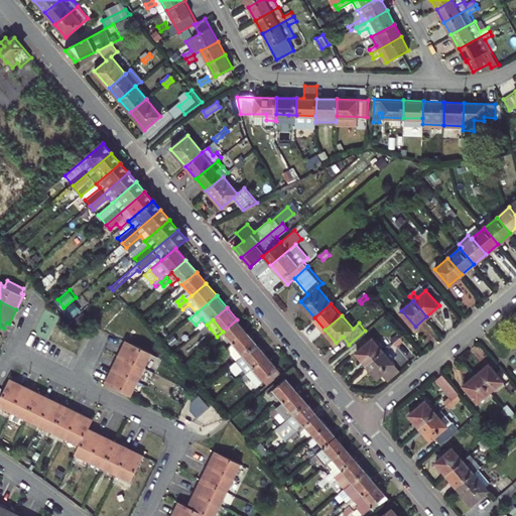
[(233,344),(247,332),(237,319),(223,332),(230,340),(233,344)]
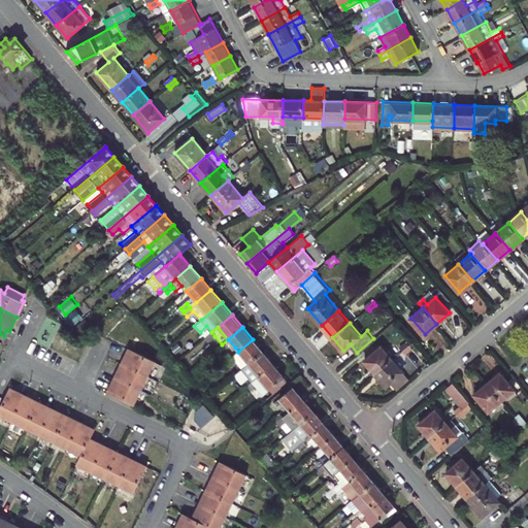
[(211,332),(205,337),(208,341),(215,336),(211,332)]
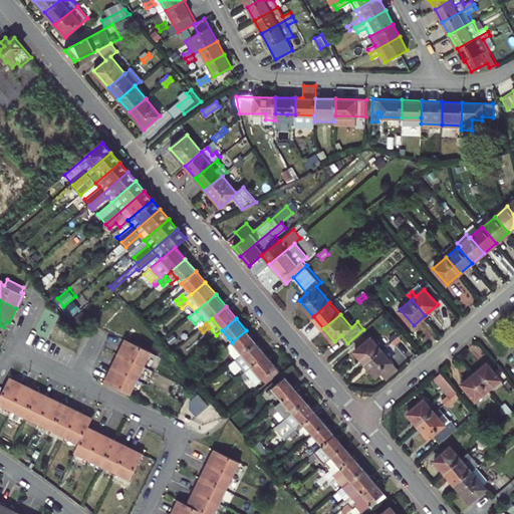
[(256,342),(246,330),(232,342),(242,354),(256,342)]
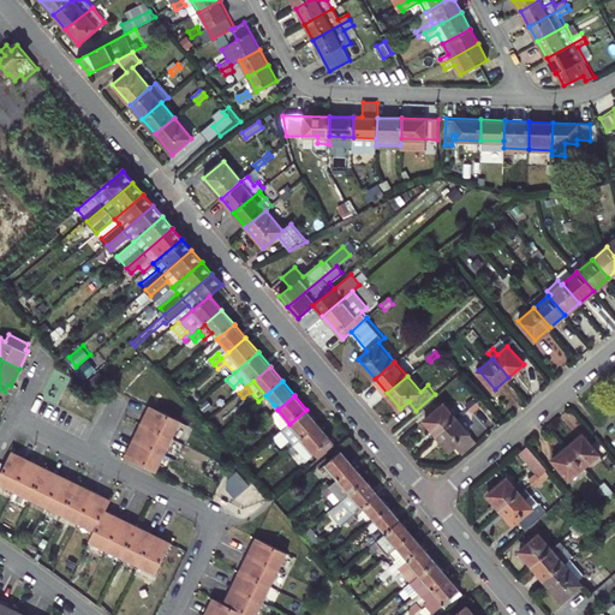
[(479,404),(476,400),(470,406),(472,410),(479,404)]
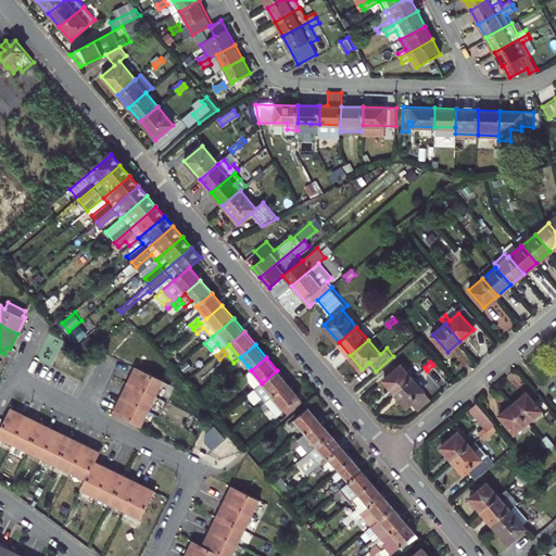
[(395,392),(413,377),(401,364),(383,379),(395,392)]
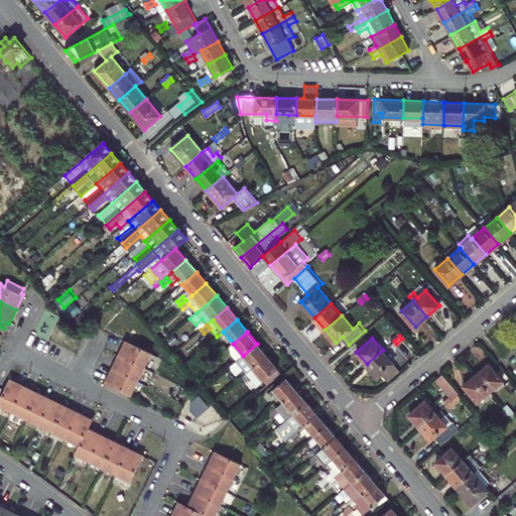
[(227,349),(233,344),(230,340),(224,345),(227,349)]
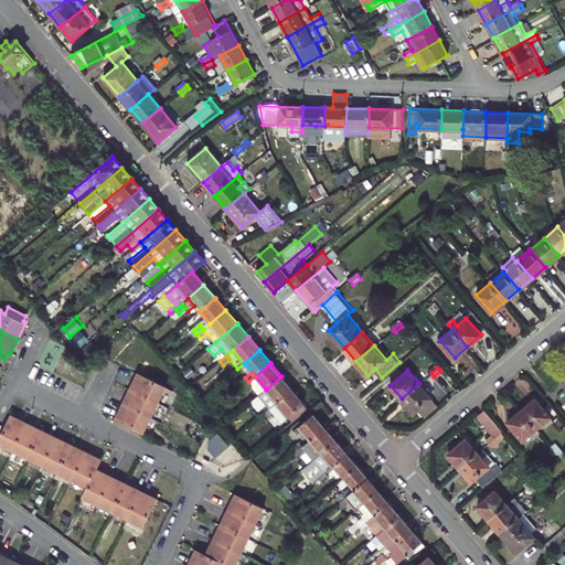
[(129,390),(158,404),(166,387),(137,373),(129,390)]
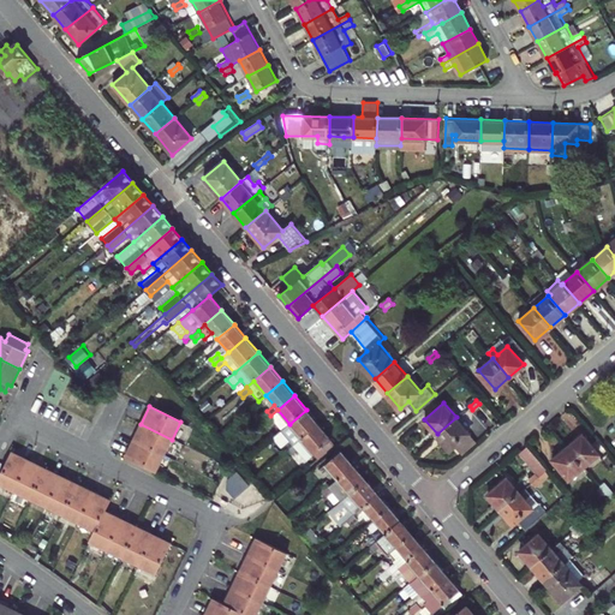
[(282,430),(290,424),(278,410),(270,416),(274,421),(282,430)]
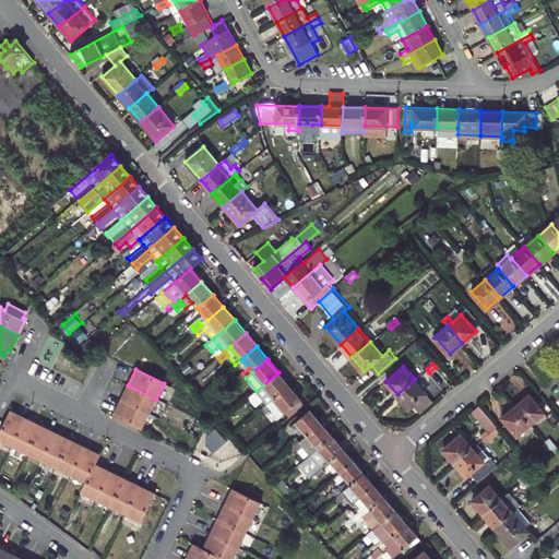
[(274,397),(289,384),(278,372),(263,385),(257,391),(262,397),(269,392),(274,397)]
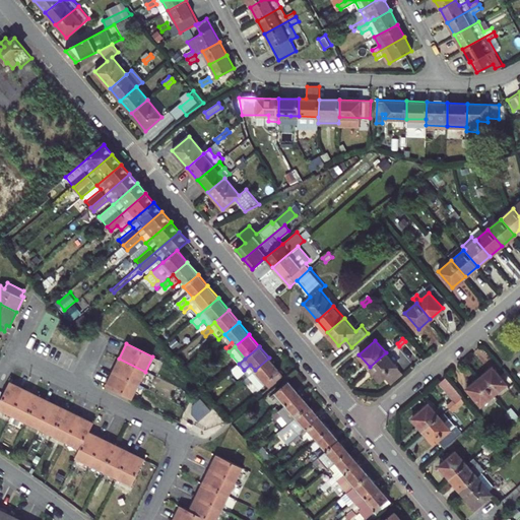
[(216,354),(220,359),(222,356),(229,351),(225,347),(216,354)]
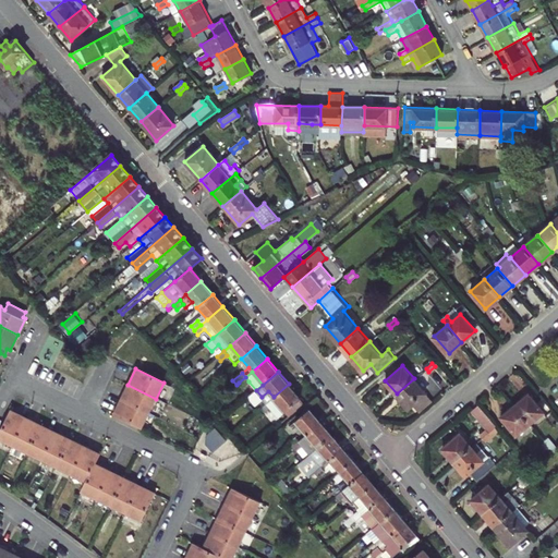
[(242,387),(249,381),(245,377),(239,383),(242,387)]
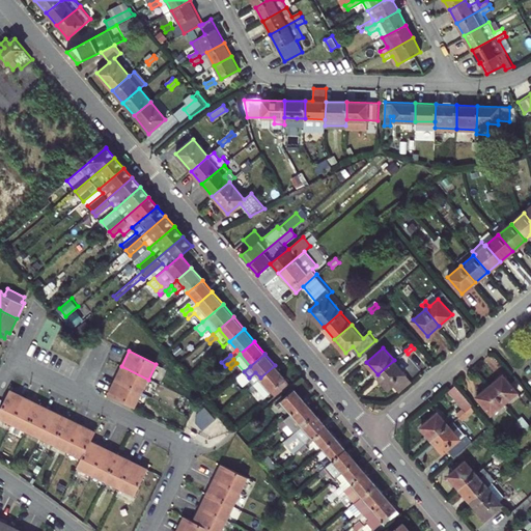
[(400,392),(413,382),(394,360),(378,374),(388,388),(393,383),(400,392)]
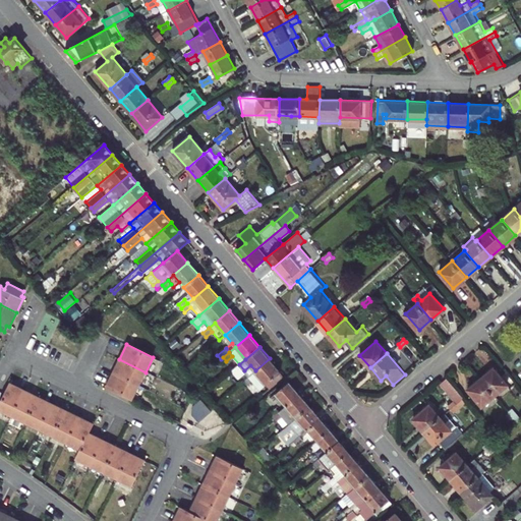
[(281,371),(270,358),(255,370),(254,371),(258,377),(266,385),(281,371)]
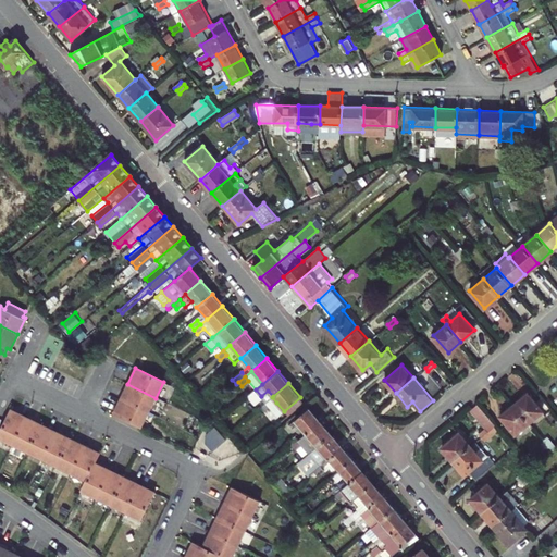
[(127,384),(120,399),(148,413),(156,398),(127,384)]
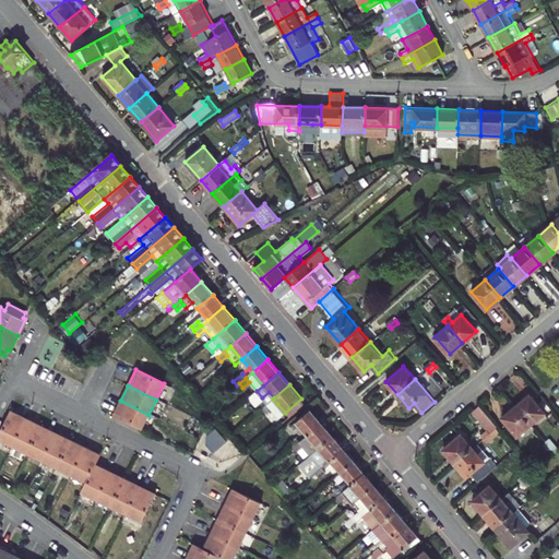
[(266,403),(273,399),(274,397),(269,392),(262,397),(263,400),(266,403)]
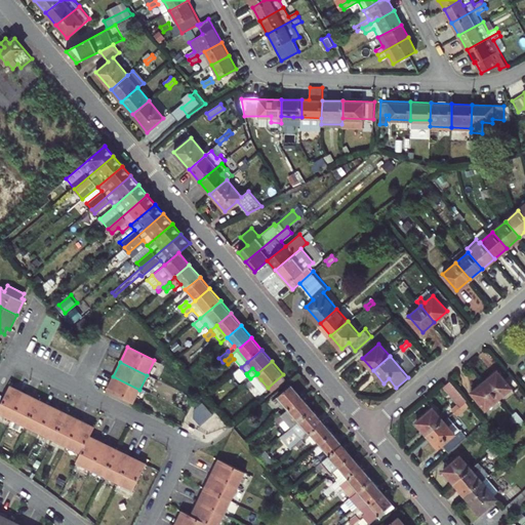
[(496,370),(483,380),(497,397),(511,387),(496,370)]
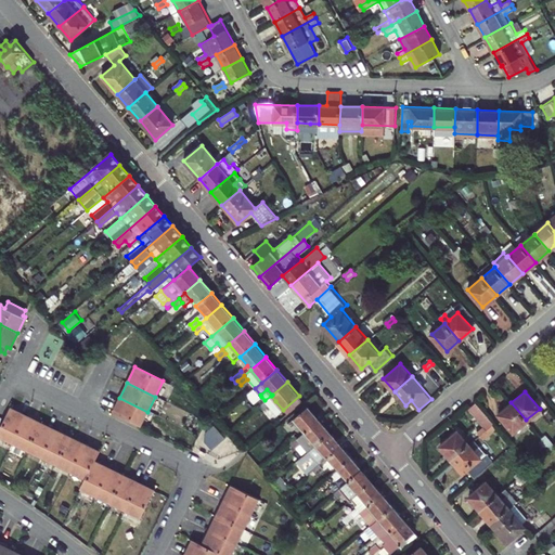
[(265,400),(269,404),(270,407),(275,401),(271,396),(265,400)]
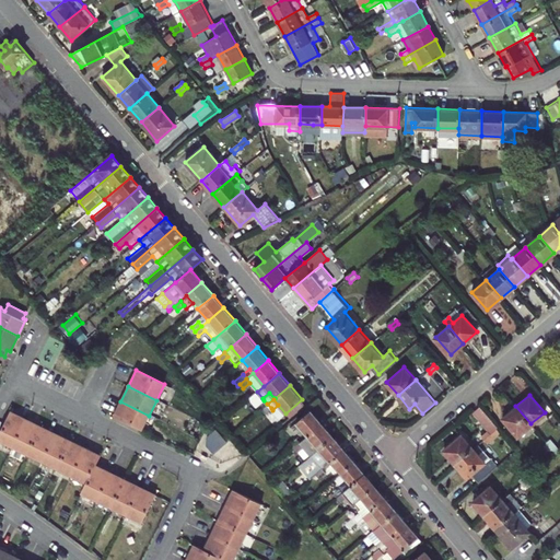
[(260,409),(267,404),(264,400),(257,406),(260,409)]
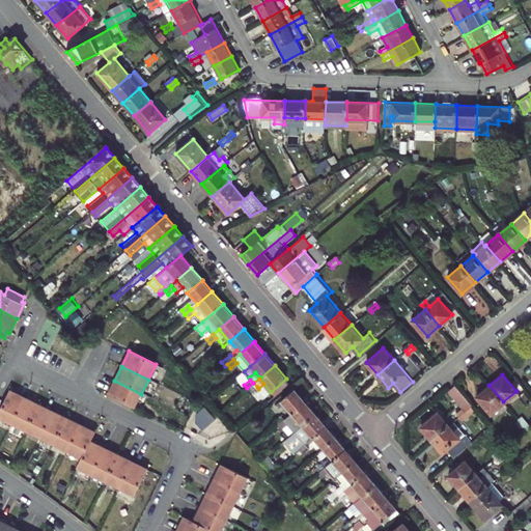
[(108,394),(135,407),(141,394),(114,381),(108,394)]
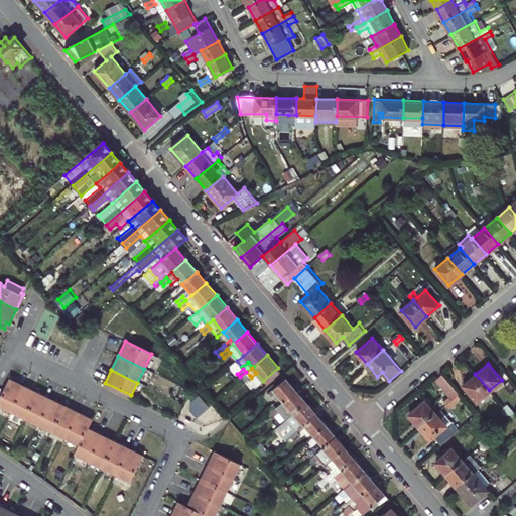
[(250,376),(246,372),(240,377),(244,381),(250,376)]
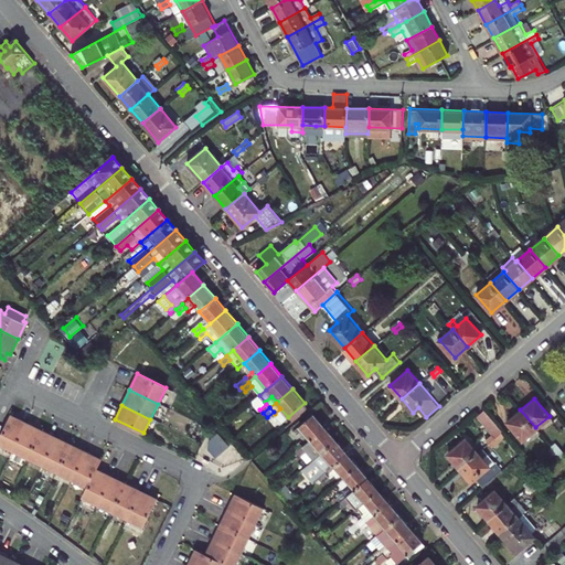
[(535,427),(520,409),(507,422),(522,439),(535,427)]
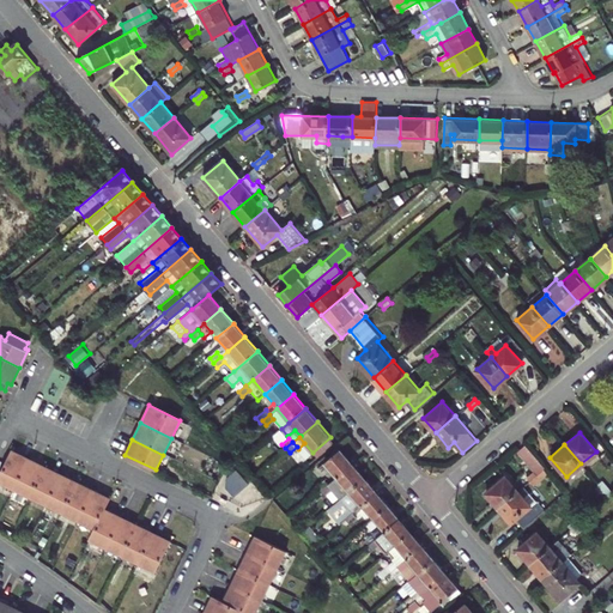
[(337,478),(352,463),(339,449),(323,462),(337,478)]
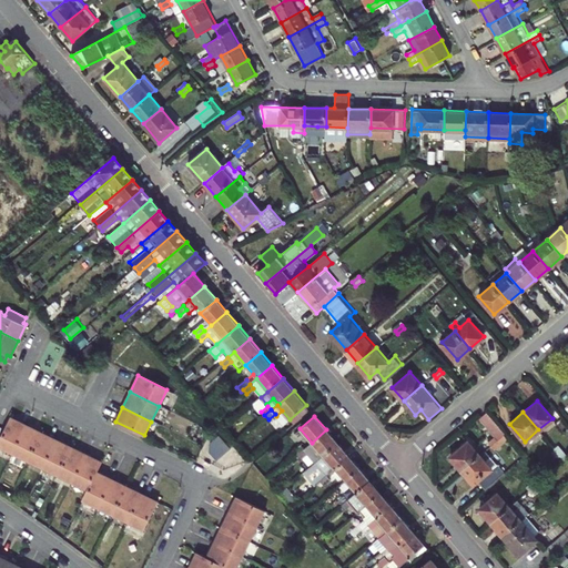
[(26,425),(10,418),(0,438),(0,447),(11,454),(26,425)]
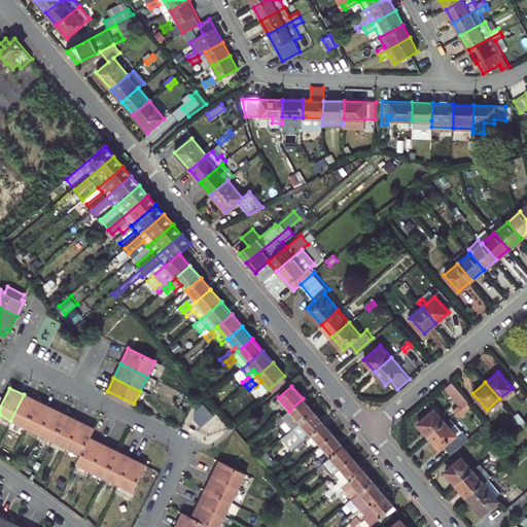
[(38,401),(24,394),(10,421),(25,428),(38,401)]
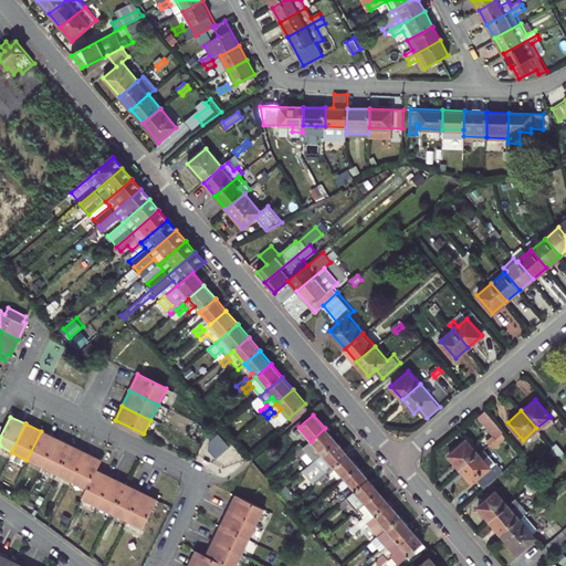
[(306,451),(314,460),(336,441),(325,428),(311,441),(303,447),(296,452),(300,457),(306,451)]
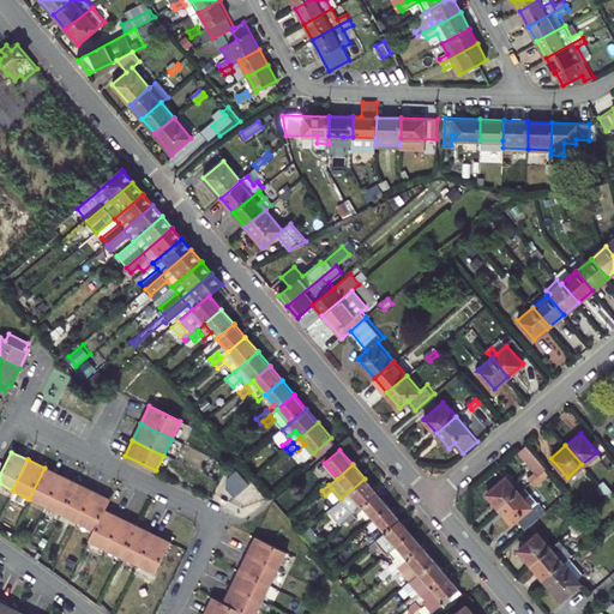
[(44,468),(29,499),(46,506),(60,476),(44,468)]
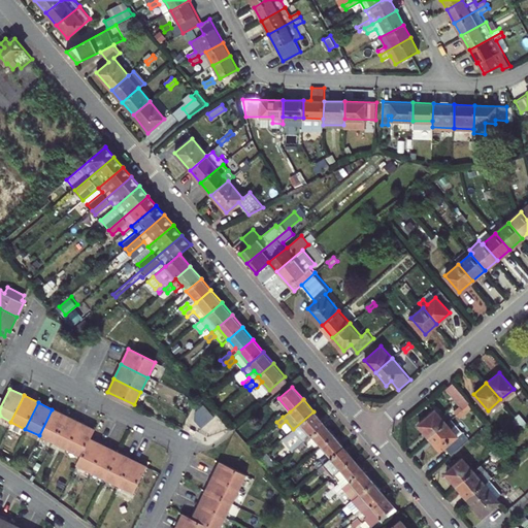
[(189,414),(167,403),(165,407),(187,418),(189,414)]
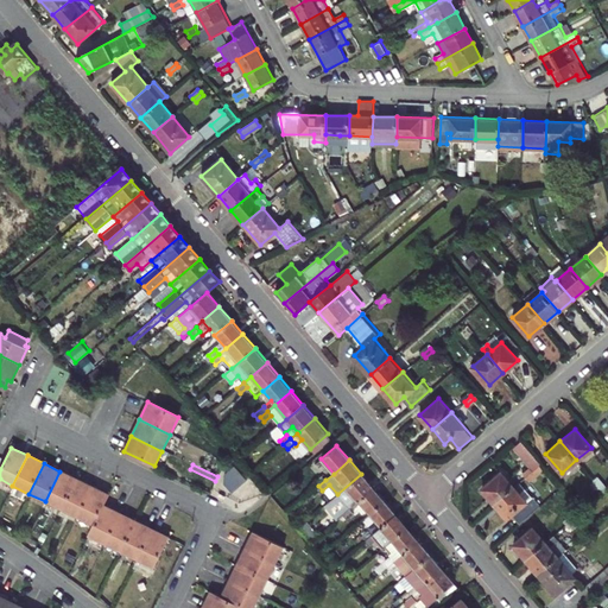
[(235,468),(226,475),(235,487),(244,480),(235,468)]
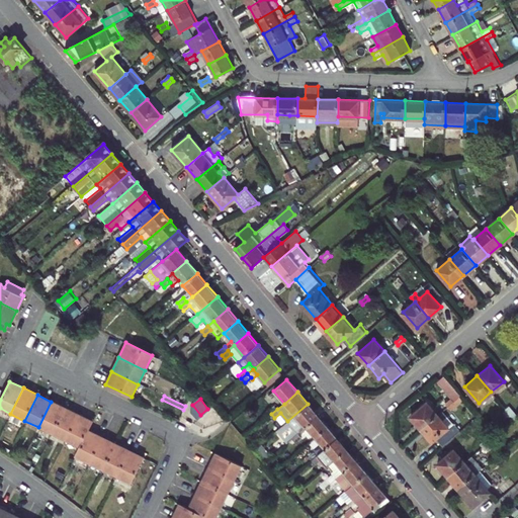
[(454,400),(448,405),(451,408),(456,403),(454,400)]
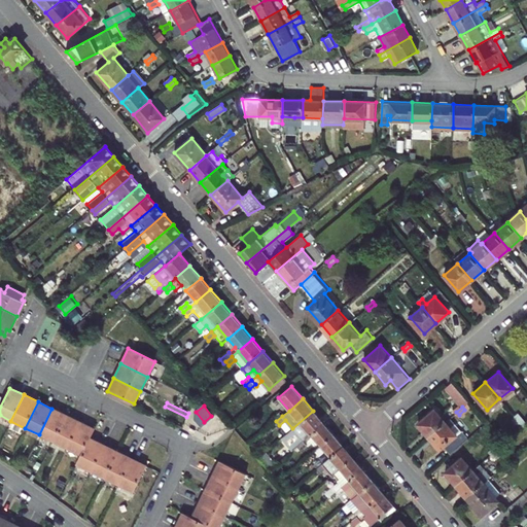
[(434,408),(417,422),(428,435),(445,421),(434,408)]
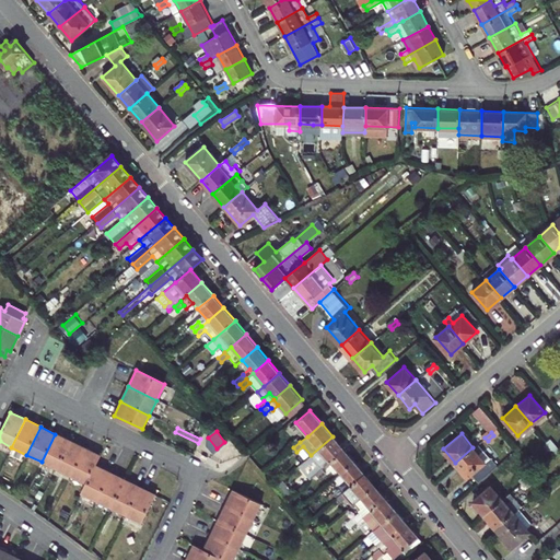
[(70,441),(55,434),(42,462),(56,469),(70,441)]
